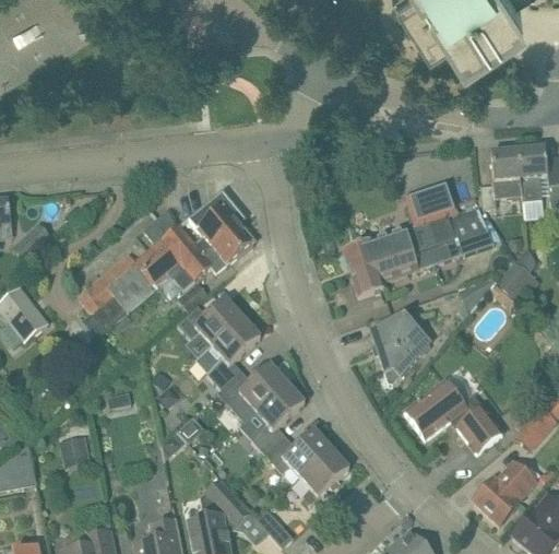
[(400,0),(430,46),(458,28),(463,36),(518,0),(400,0)]
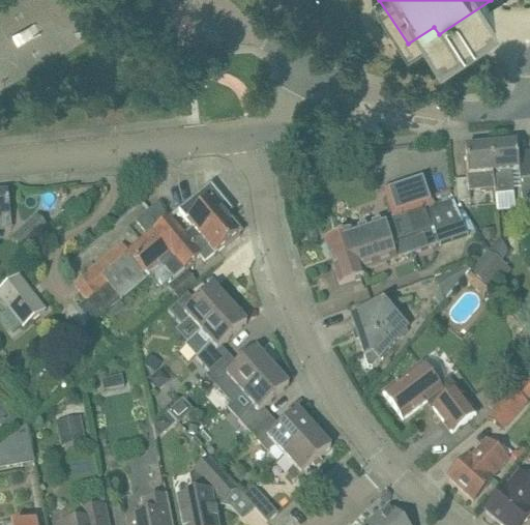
[(517,139),(491,142),(494,185),(495,185),(498,207),(516,206),(511,167),(519,166),(517,139)]
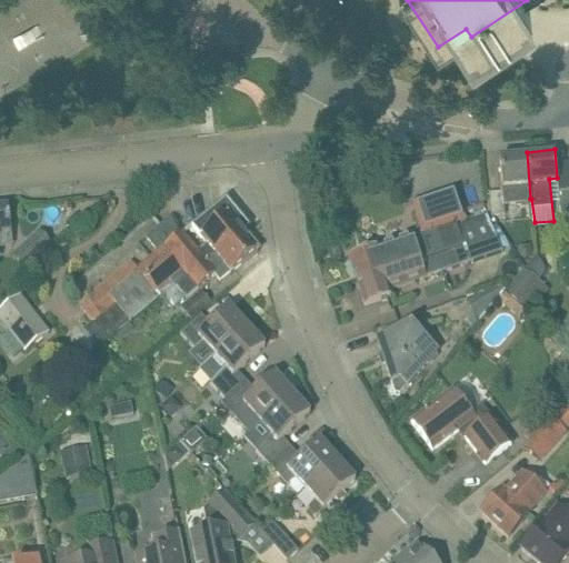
[(530,199),(527,152),(499,154),(502,182),(503,187),(499,188),(499,187),(489,188),(491,212),(506,210),(505,202),(530,199)]
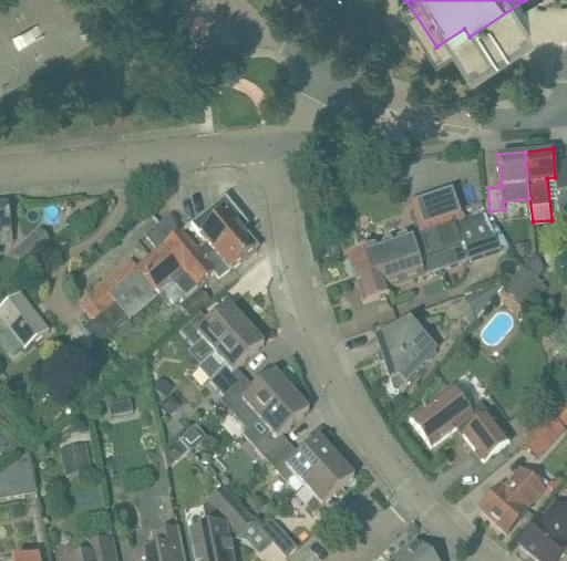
[(348,251),(356,276),(419,256),(440,248),(462,241),(454,218),(464,215),(454,183),(411,197),(422,234),(413,237),(411,231),(378,242),(378,241),(348,251)]
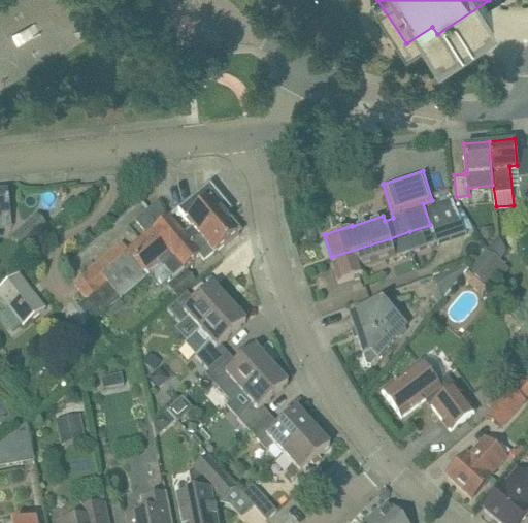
[(527,172),(518,173),(519,196),(527,195),(527,172)]
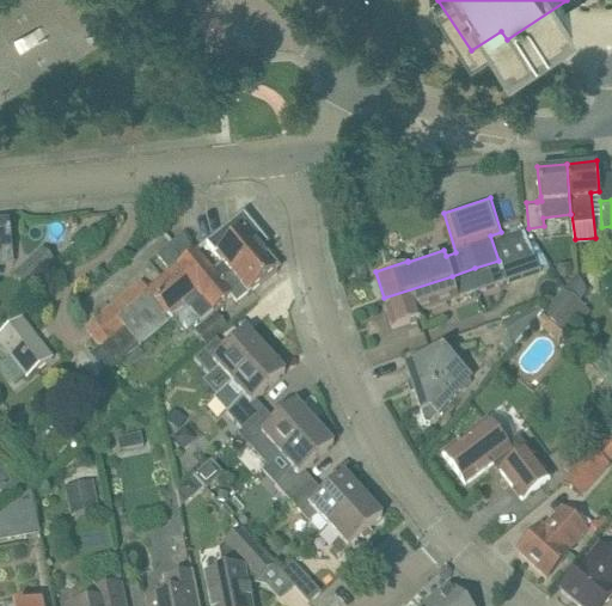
[(86,323),(101,341),(116,360),(171,314),(175,318),(190,305),(203,294),(262,245),(269,239),(243,208),(206,238),(221,257),(212,265),(182,230),(155,251),(169,267),(147,285),(141,277),(86,323)]
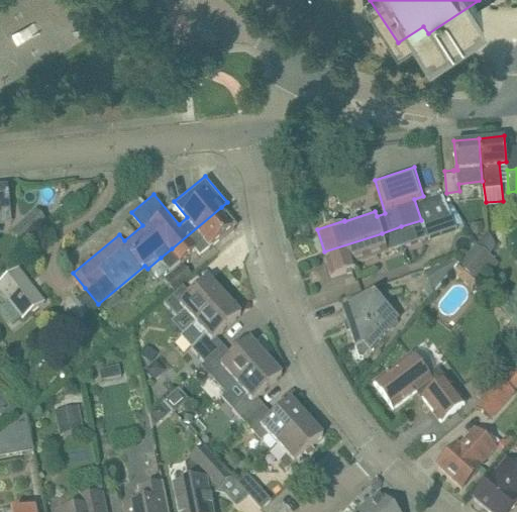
[(10,203),(7,183),(0,184),(0,220),(1,221),(0,215),(0,209),(10,209),(10,203)]
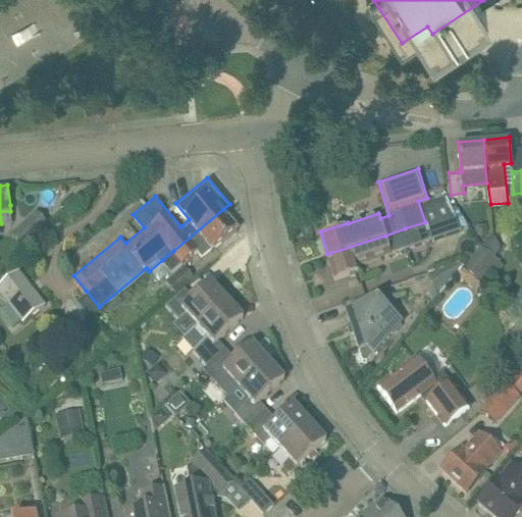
[(385,236),(327,254),(334,275),(359,267),(357,261),(462,227),(447,193),(419,204),(427,221),(425,222),(405,228),(385,236)]
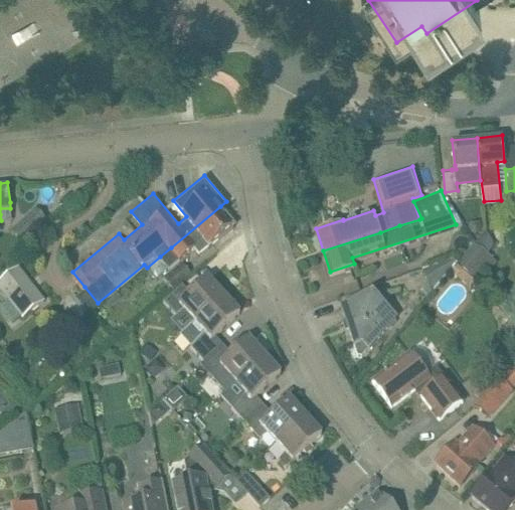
[(46,216),(35,204),(12,227),(23,238),(46,216)]
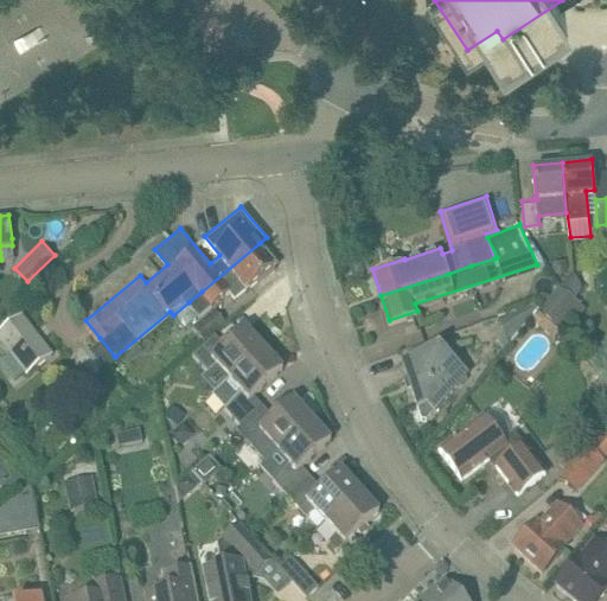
[(260,243),(202,292),(189,302),(199,314),(229,289),(235,296),(247,287),(275,262),(273,260),(276,257),(268,247),(264,249),(260,243)]
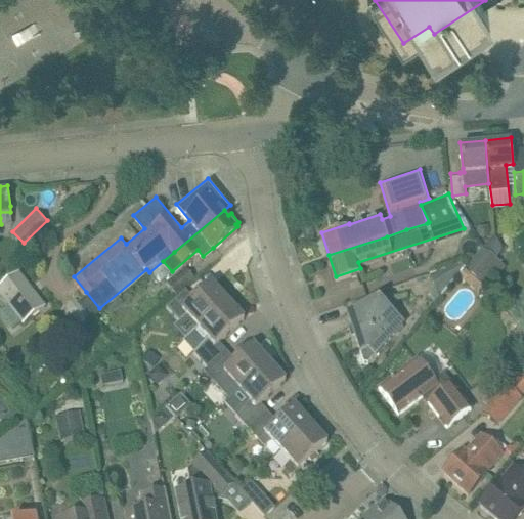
[(485,221),(475,223),(475,227),(479,231),(482,233),(485,233),(487,231),(488,226),(485,221)]
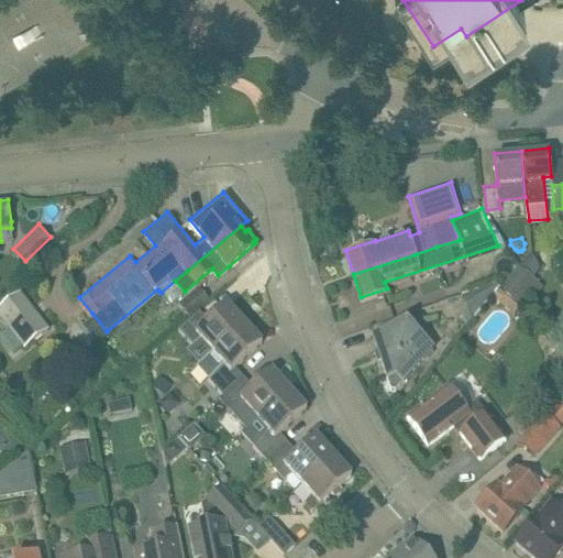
[(543,283),(518,261),(499,284),(525,306),(543,283)]
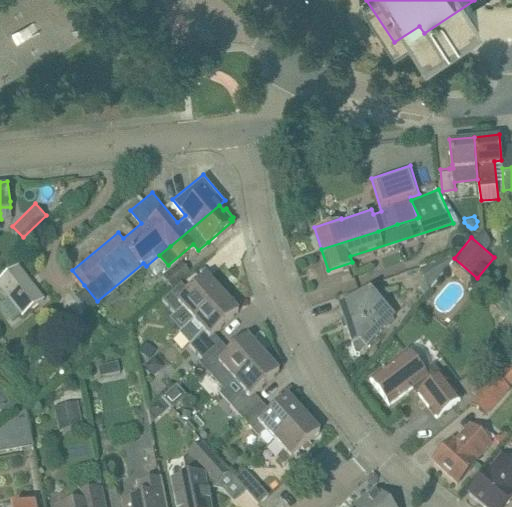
[(448,267),(454,261),(455,260),(454,258),(451,254),(419,265),(432,285),(448,267)]
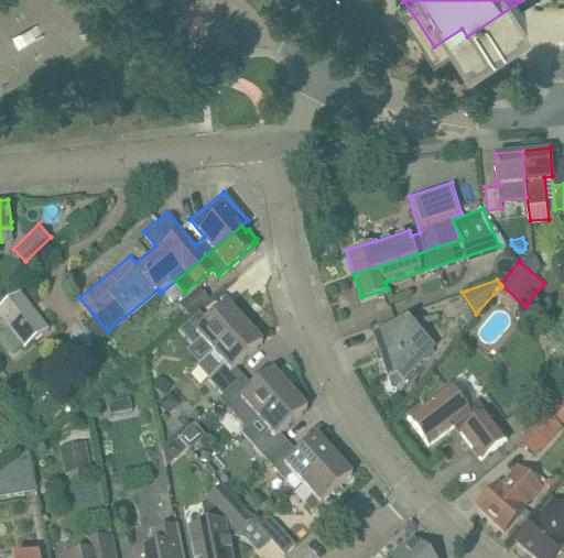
[(180,302),(190,314),(209,296),(199,285),(180,302)]
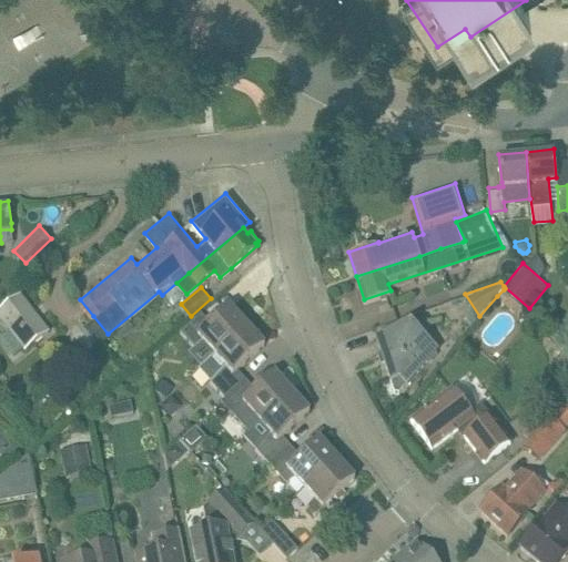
[(509,294),(504,289),(497,296),(503,302),(509,294)]
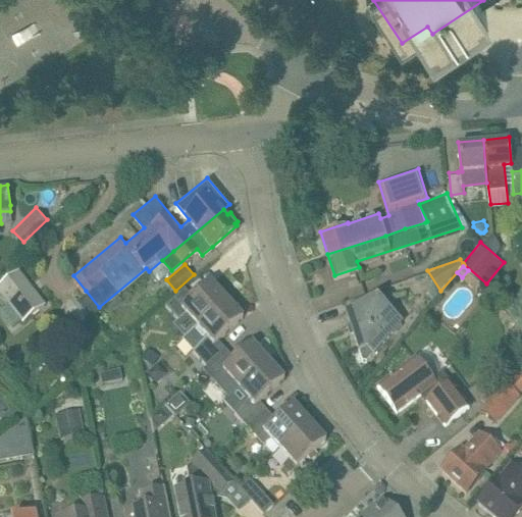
[(45,301),(18,267),(0,280),(0,289),(23,318),(45,301)]
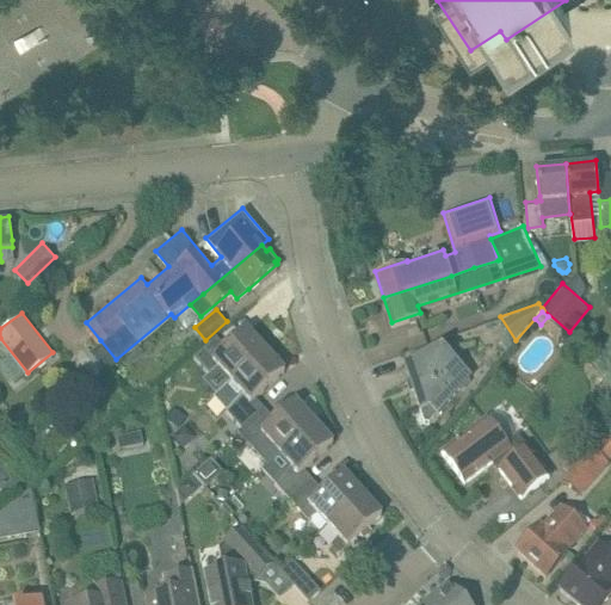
[(220,365),(230,377),(265,347),(246,326),(226,344),(216,333),(193,353),(211,372),(220,365)]
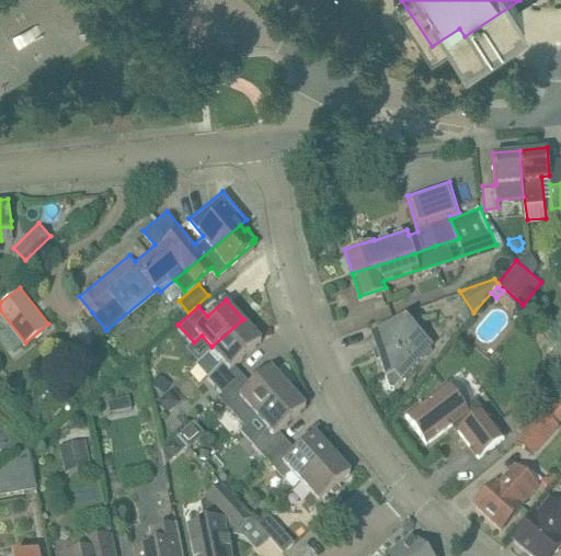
[(98,338),(106,330),(92,313),(83,320),(81,318),(68,327),(84,347),(96,337),(98,338)]
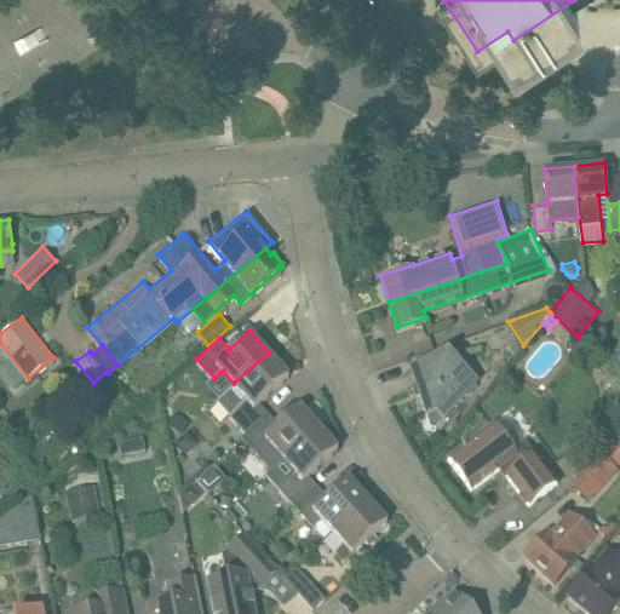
[(411,366),(430,424),(435,425),(477,378),(475,377),(465,348),(449,353),(411,366)]
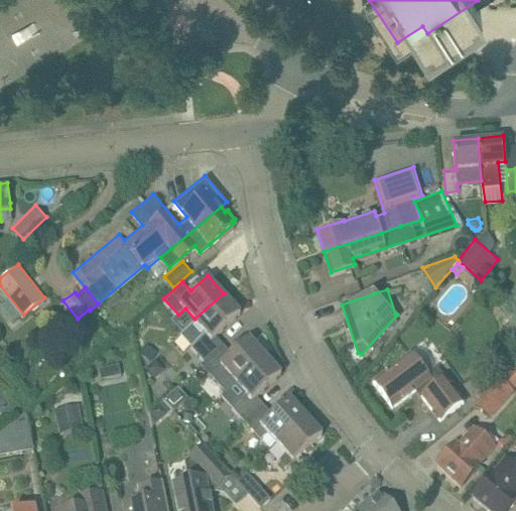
[(240,311),(224,293),(195,318),(204,329),(190,344),(205,359),(224,342),(216,333),(240,311)]
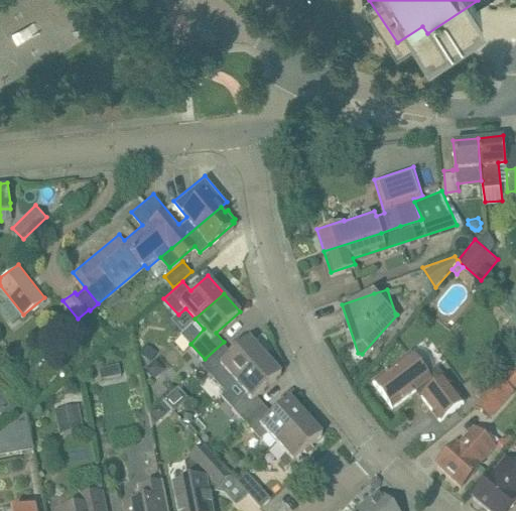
[(232,351),(224,342),(205,359),(219,375),(227,370),(236,380),(265,354),(249,336),(232,351)]
